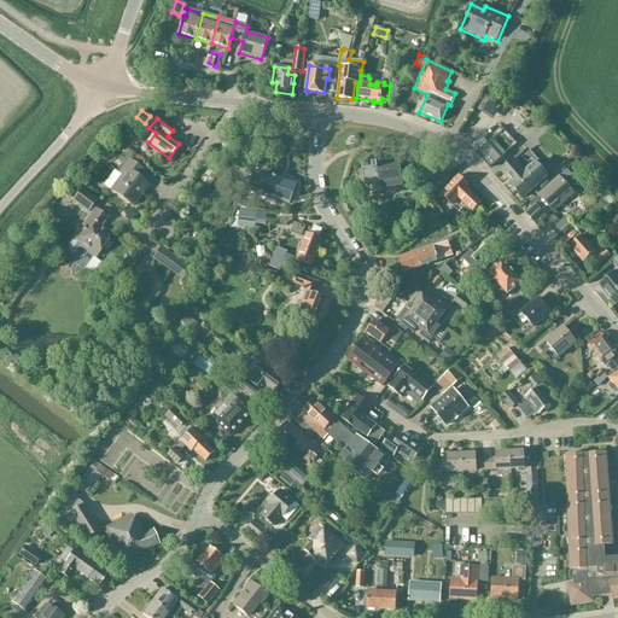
[(483,138),(471,147),(489,169),(501,158),(483,138)]
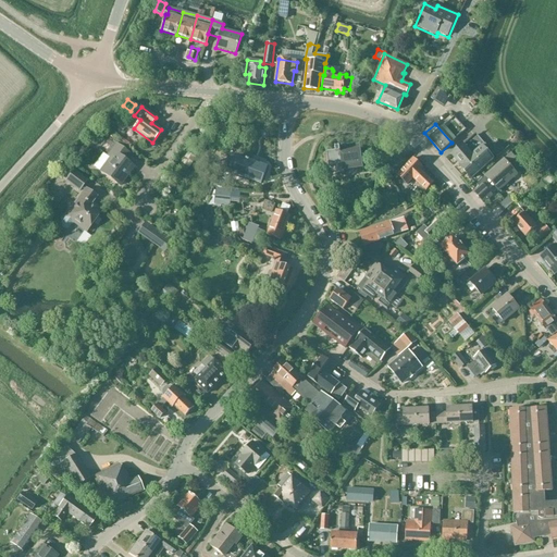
[(100,139),(102,140),(104,141),(109,135),(106,132),(100,139)]
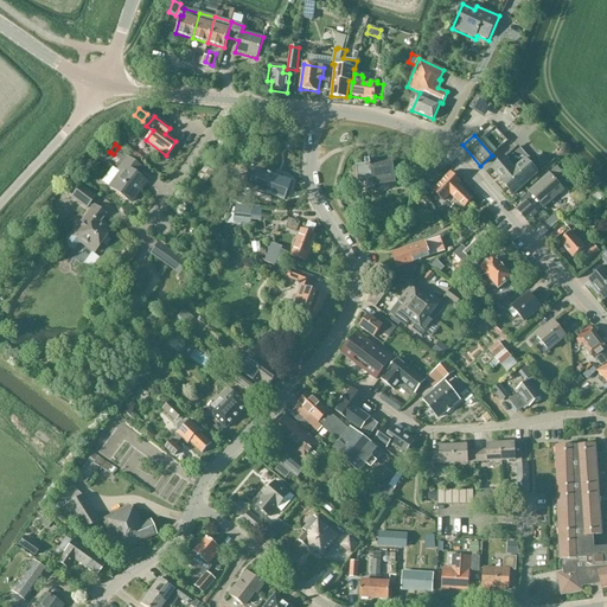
[(515,167),(505,157),(490,168),(500,180),(513,196),(540,174),(526,158),(515,167)]
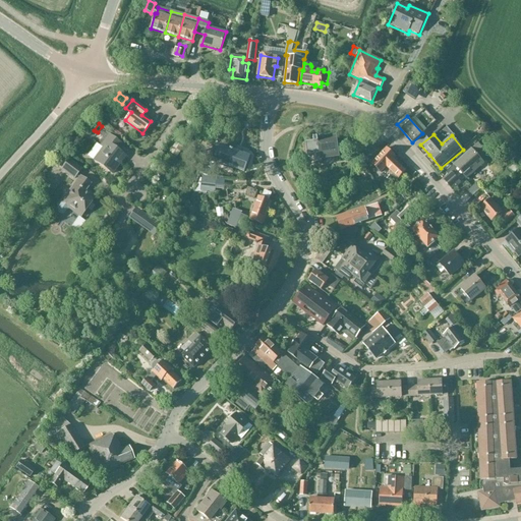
[(96,163),(110,172),(119,160),(121,162),(125,157),(116,150),(120,143),(109,135),(101,147),(106,150),(96,163)]
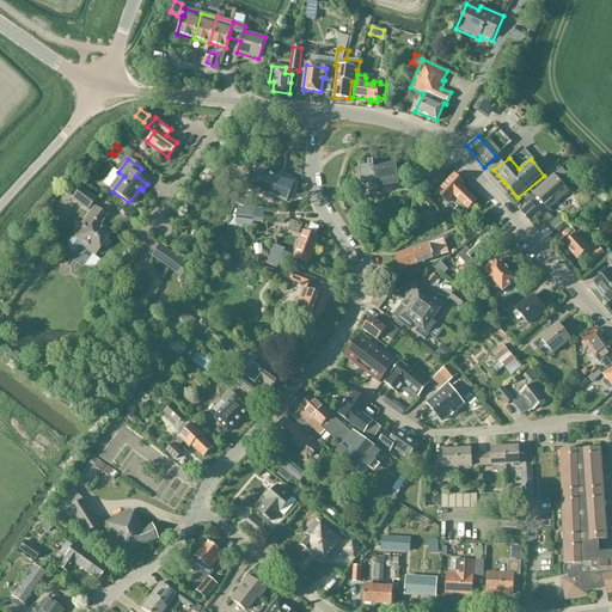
[(396,165),(393,165),(393,160),(368,164),(368,165),(369,165),(369,166),(359,167),(361,183),(368,182),(369,190),(378,189),(377,184),(396,181),(396,176),(398,176),(396,165)]
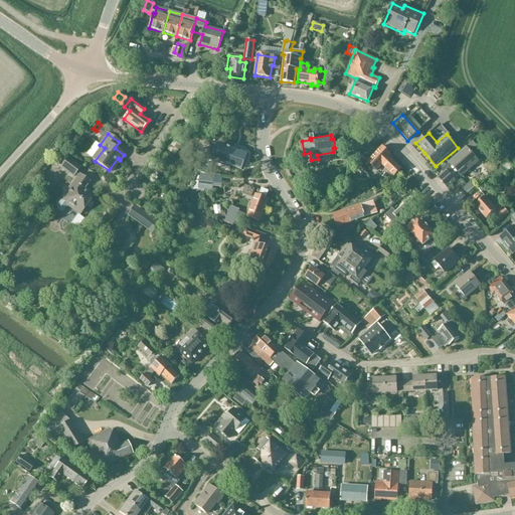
[(374,148),(366,140),(356,150),(364,158),(374,148)]
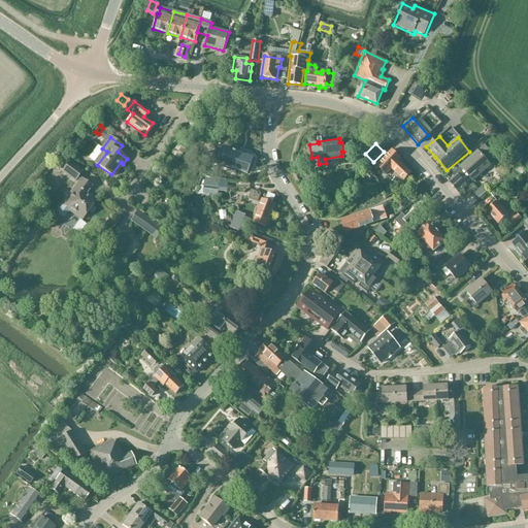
[(187,150),(183,147),(178,144),(171,155),(179,160),(187,150)]
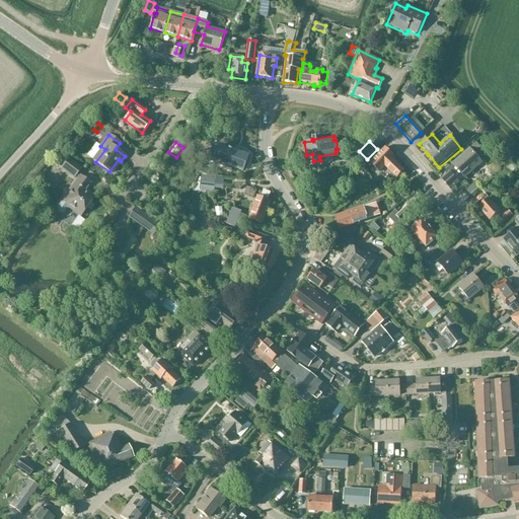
[(476,143),(471,149),(453,164),(454,164),(445,172),(447,174),(442,179),(452,190),(459,183),(452,174),(458,169),(465,178),(484,163),(474,153),(480,148),(476,143)]
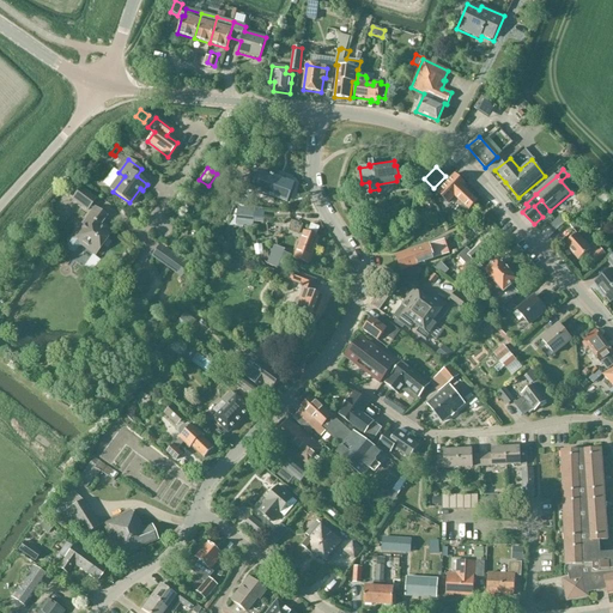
[(293,184),(260,173),(258,177),(252,175),(246,190),(247,189),(261,195),(262,194),(287,204),(293,184)]
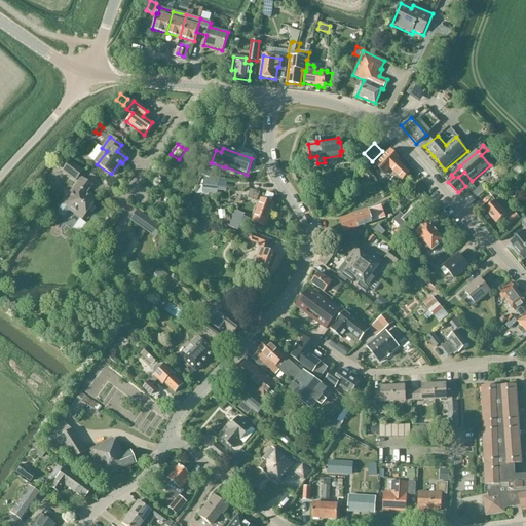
[(390,149),(383,157),(375,165),(384,175),(390,168),(403,180),(410,173),(398,161),(400,158),(390,149)]
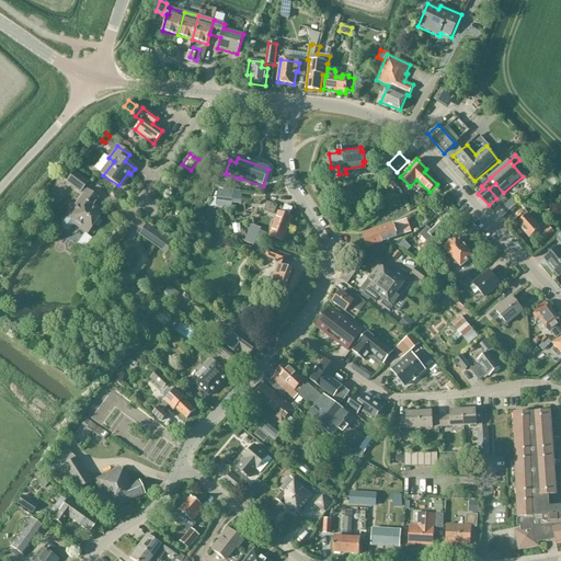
[(73,171),(69,178),(65,183),(79,194),(89,182),(73,171)]
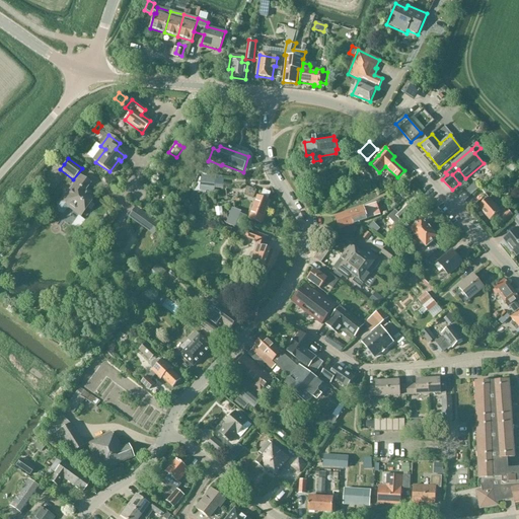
[(516,169),(511,164),(495,178),(501,184),(516,169)]
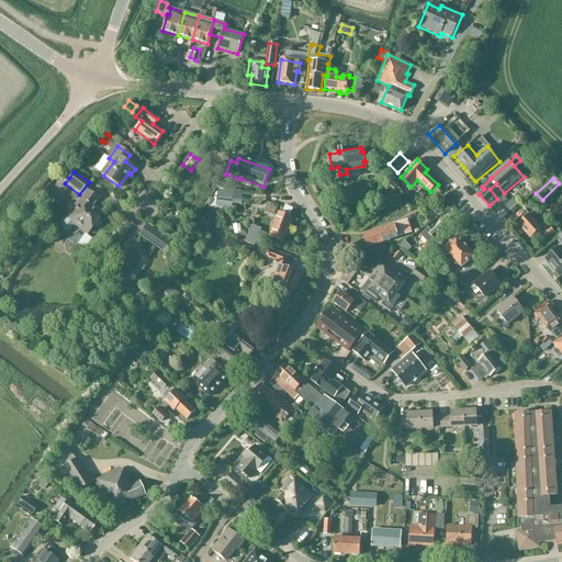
[(233,209),(234,192),(218,190),(218,193),(216,192),(210,208),(223,209),(223,208),(233,209)]
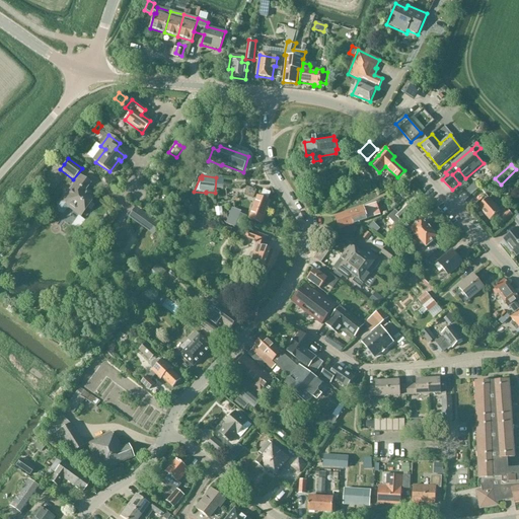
[(66,195),(61,203),(56,209),(57,210),(61,213),(64,213),(67,208),(69,209),(69,208),(81,216),(94,198),(85,191),(90,184),(80,177),(67,196),(66,195)]
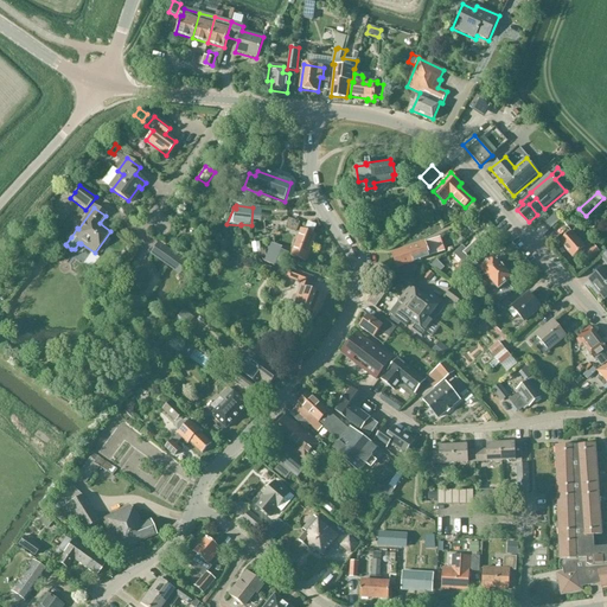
[(568,228),(579,218),(574,212),(563,222),(568,228)]
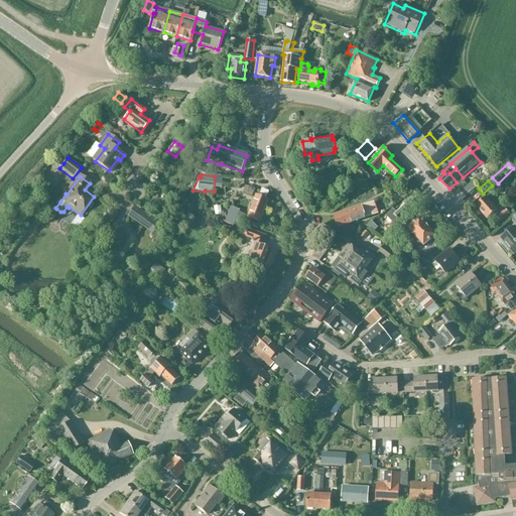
[(256,195),(252,207),(247,218),(260,223),(269,200),(266,199),(268,191),(262,189),(259,196),(256,195)]
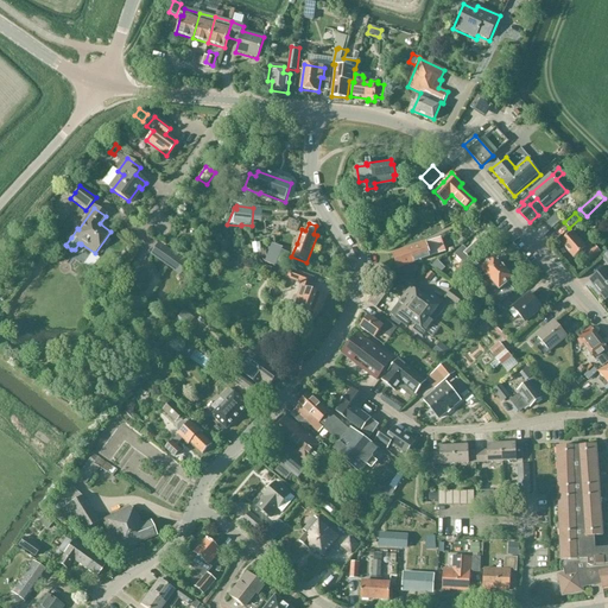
[(593,248),(589,244),(587,242),(583,246),(572,232),(559,244),(572,259),(583,251),(586,254),(584,257),(587,259),(589,263),(601,253),(595,247),(593,248)]
